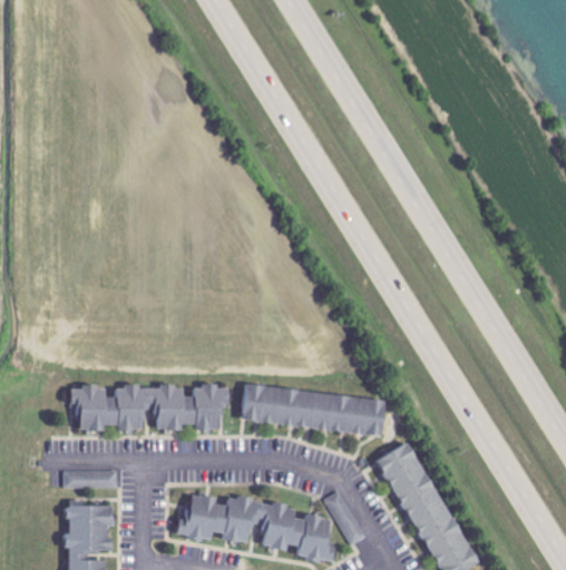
[(224,430),(225,386),(201,385),(193,391),(193,396),(184,396),(184,385),(162,384),(158,386),(123,385),(114,393),(114,397),(106,396),(106,386),(81,385),(75,391),(74,430),(104,431),(104,424),(117,425),(117,430),(143,431),(144,409),(150,410),(155,416),(155,429),(182,430),(182,424),(192,424),(196,429),(224,430)]
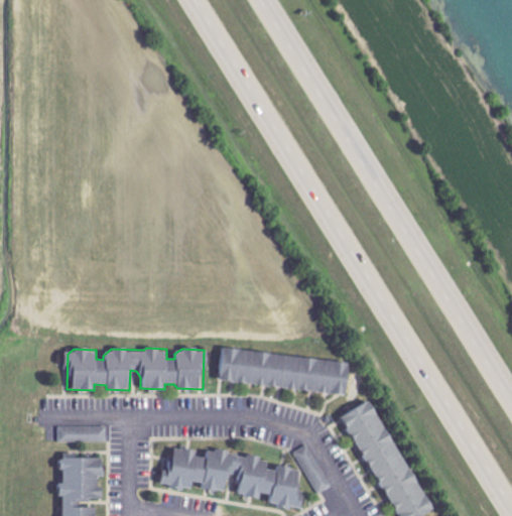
[(345,394),(349,362),(223,349),(219,381),(345,394)]
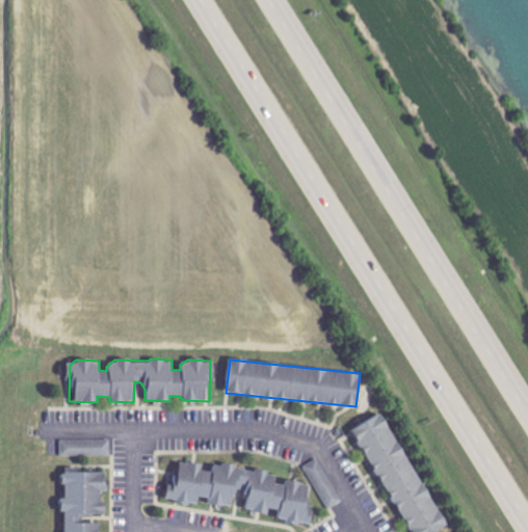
[(408,531),(436,531),(445,527),(384,410),(352,427),(408,531)]
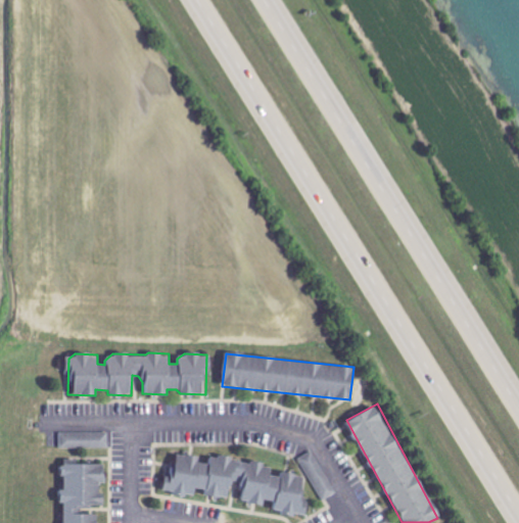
[(106,447),(106,432),(56,432),(57,448),(106,447)]
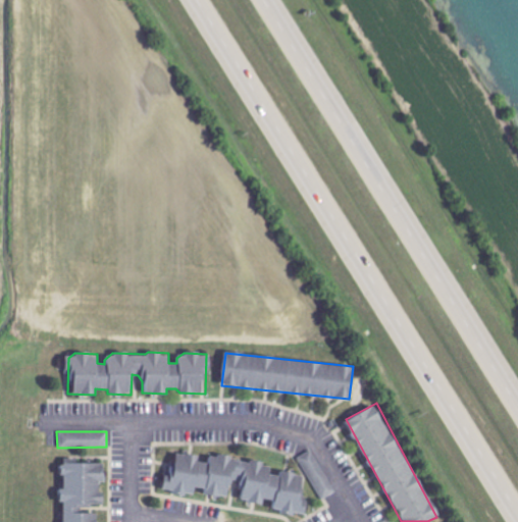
[(301,514),(305,474),(278,472),(278,476),(270,475),(271,463),(198,456),(198,455),(174,453),(172,476),(163,475),(161,490),(197,494),(197,493),(227,497),(229,480),(240,481),(239,501),(263,504),(263,500),(271,500),(270,511),(301,514)]
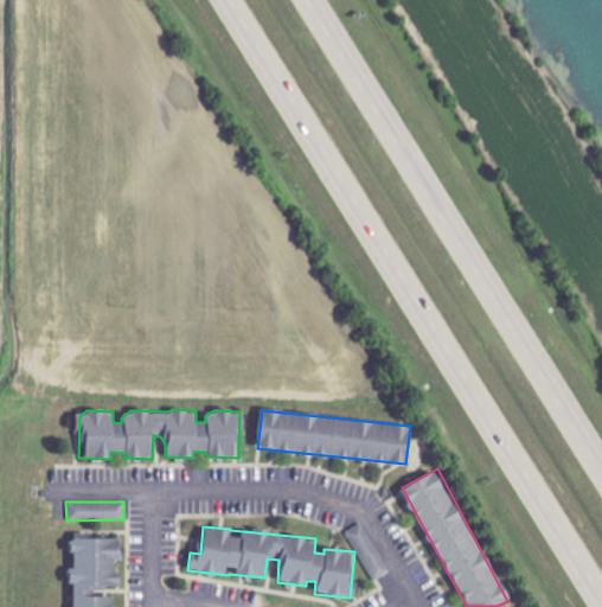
[(111,606),(111,596),(103,596),(102,587),(116,587),(116,560),(120,560),(119,538),(70,538),(71,606),(111,606)]
